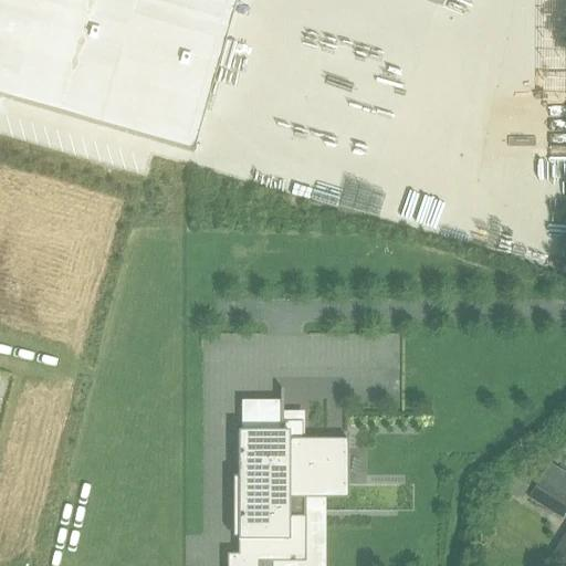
[(0,0),(0,96),(194,154),(238,0),(0,0)]
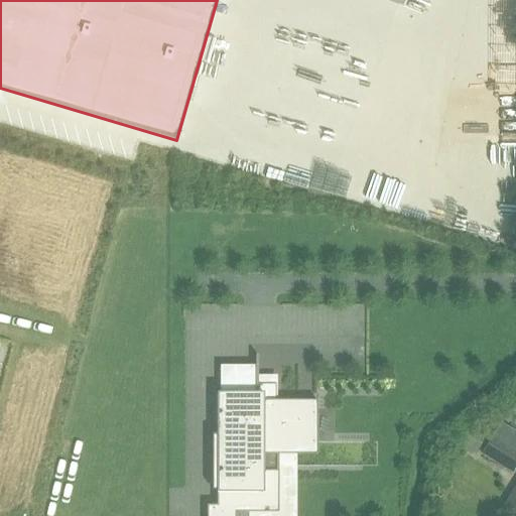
[(258,166),(238,166),(239,213),(436,211),(435,177),(434,177),(434,169),(428,169),(428,179),(424,179),(423,174),(413,174),(413,167),(448,166),(447,155),(384,156),(384,147),(258,149),(258,166)]
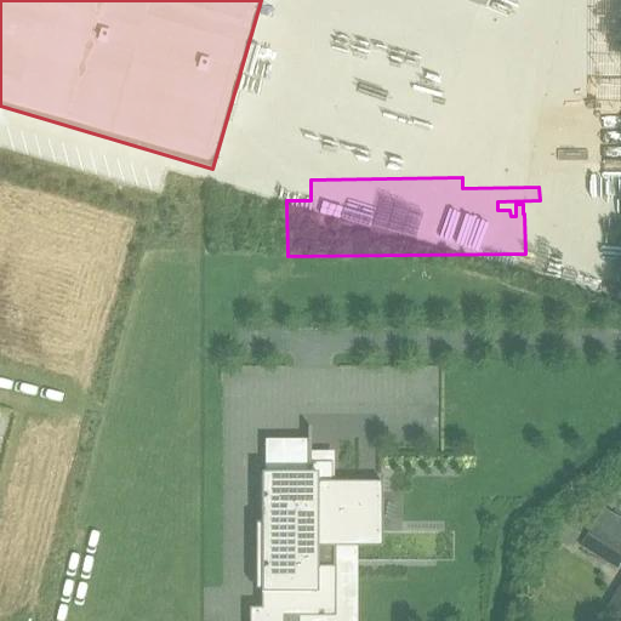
[(249,609),(249,620),(298,620),(298,617),(335,617),(335,547),(382,547),(382,482),(332,482),(332,463),(307,463),(307,474),(261,474),(261,609),(249,609)]
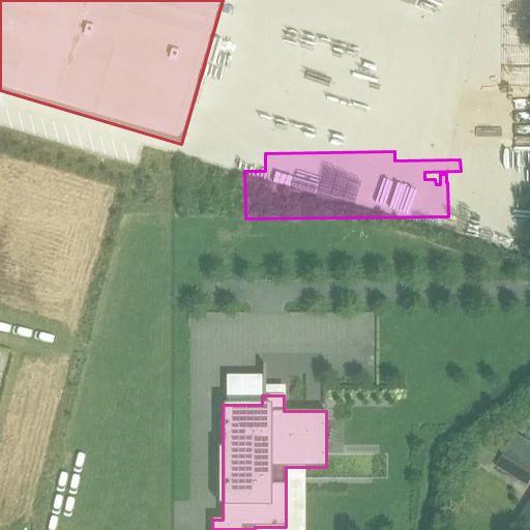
[(529,529),(529,443),(514,434),(494,467),(526,487),(529,479),(529,500),(514,526),(521,529),(529,529)]
